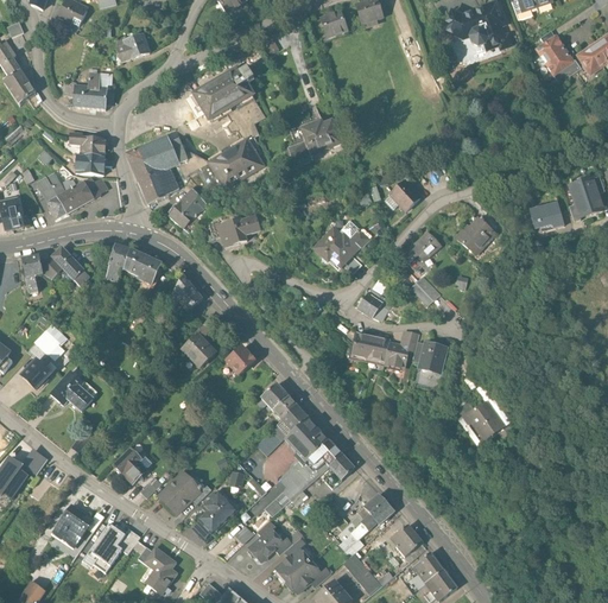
[(241,6),(236,0),(217,0),(228,14),(241,6)]
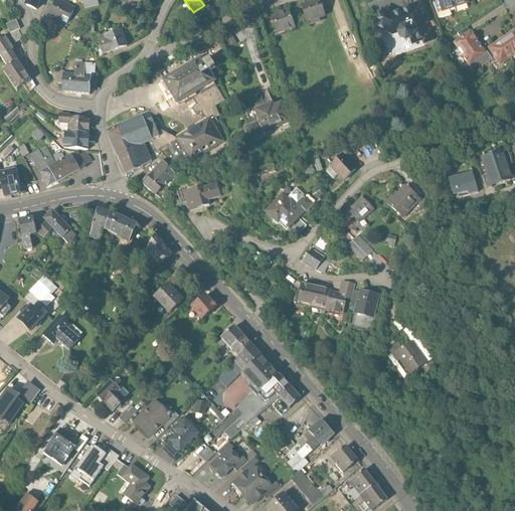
[(309,18),(310,21),(319,18),(318,15),(324,13),(319,0),(304,0),(301,1),(307,19),(309,18)]
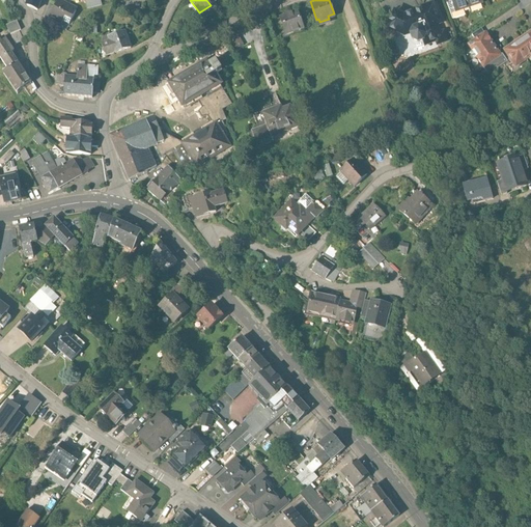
[(438,21),(442,20),(435,0),(428,0),(415,5),(413,7),(403,10),(394,6),(386,25),(404,33),(410,31),(412,35),(418,38),(424,36),(425,42),(435,37),(437,40),(448,37),(444,26),(440,27),(438,21)]
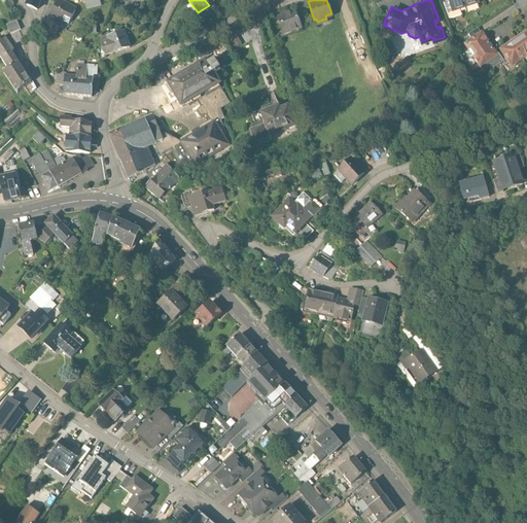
[(444,0),(448,9),(465,3),(464,0),(444,0)]
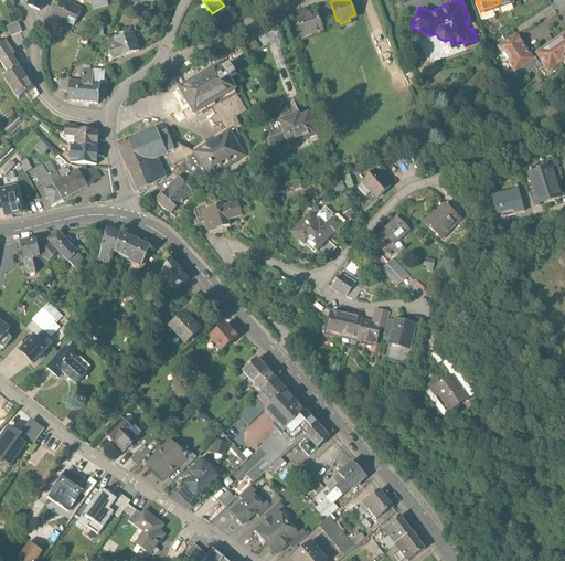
[(81,14),(63,4),(53,23),(64,30),(67,23),(74,28),(81,14)]
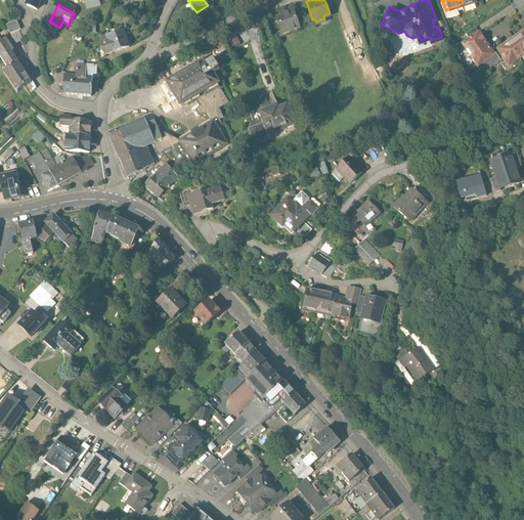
[(280,28),(282,33),(300,27),(294,9),(276,16),(276,17),(280,28)]
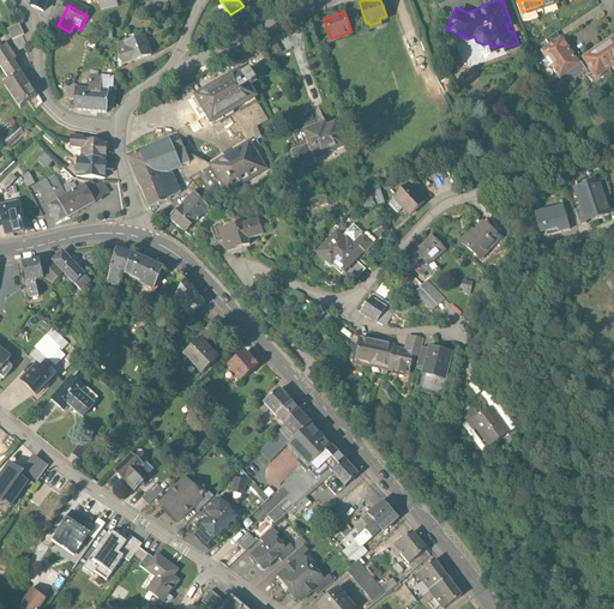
[(415,19),(407,23),(413,38),(421,35),(415,19)]
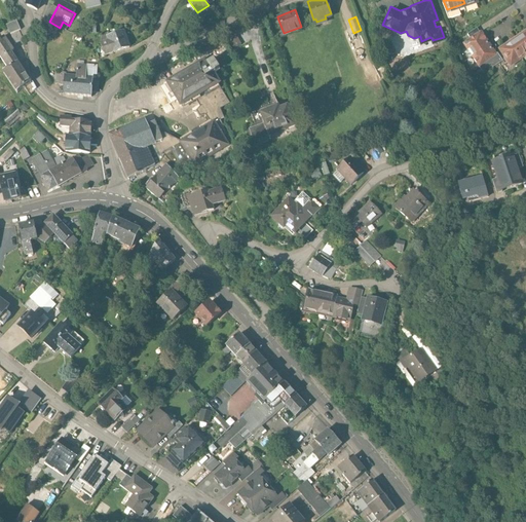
[(276,30),(282,28),(277,17),(272,20),(276,30)]
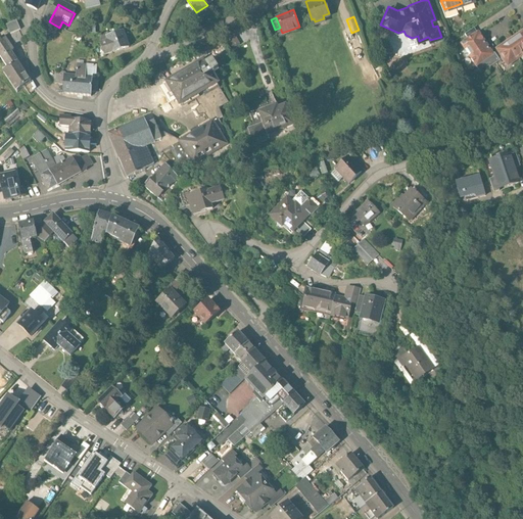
[(15,22),(6,28),(15,44),(25,39),(15,22)]
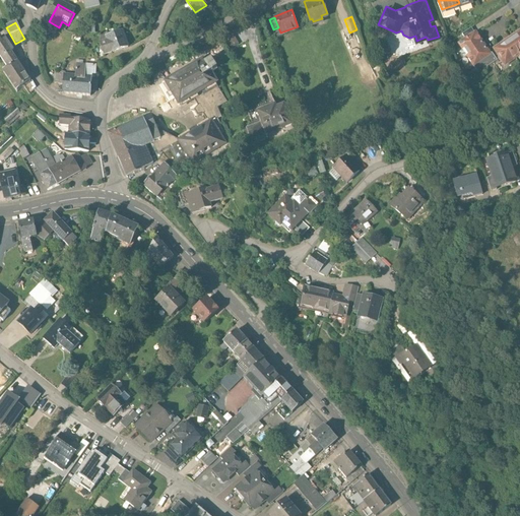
[(465,36),(474,29),(471,24),(462,30),(465,36)]
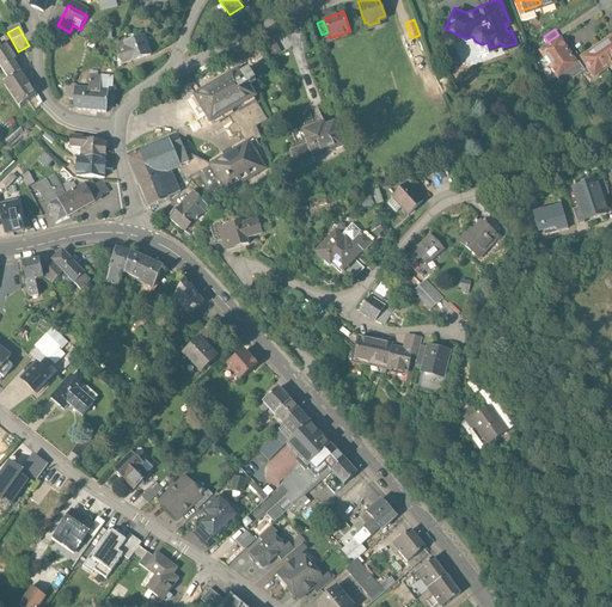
[(611,30),(598,41),(611,59),(611,60),(611,30)]
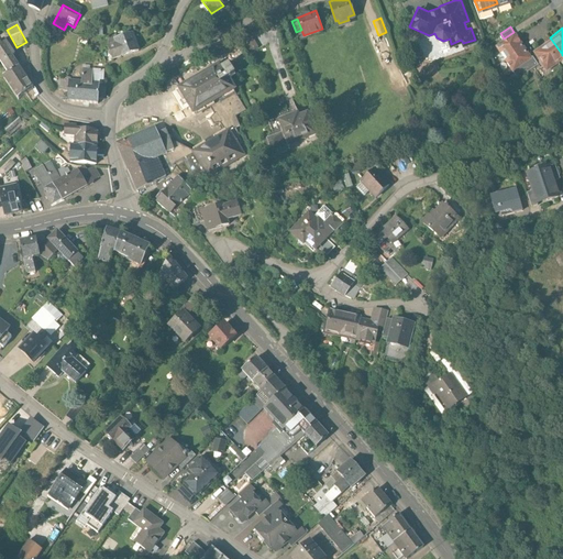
[(530,54),(515,31),(514,32),(504,39),(496,44),(512,66),(530,54)]
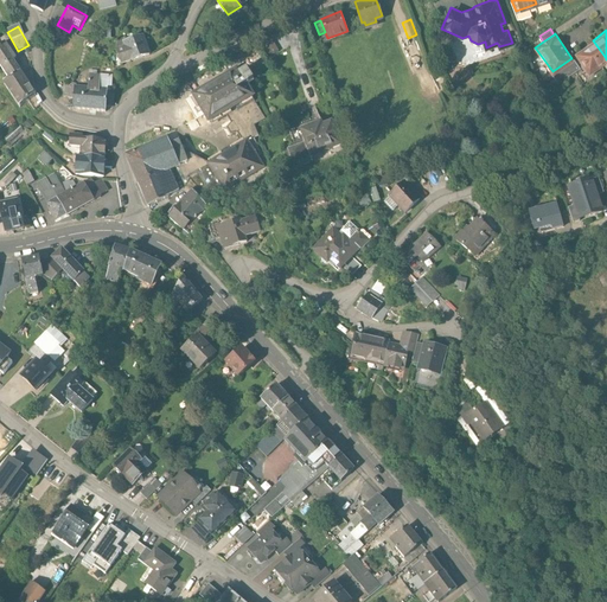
[(122,65),(151,55),(144,36),(123,44),(125,47),(117,51),(122,65)]
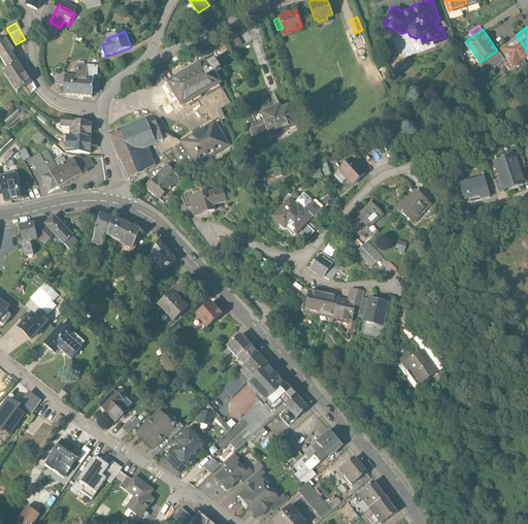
[(233,46),(241,41),(237,33),(228,38),(233,46)]
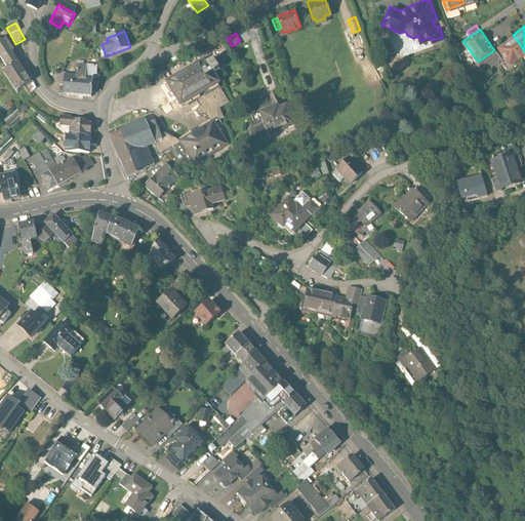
[(510,62),(524,50),(513,35),(498,46),(510,62)]
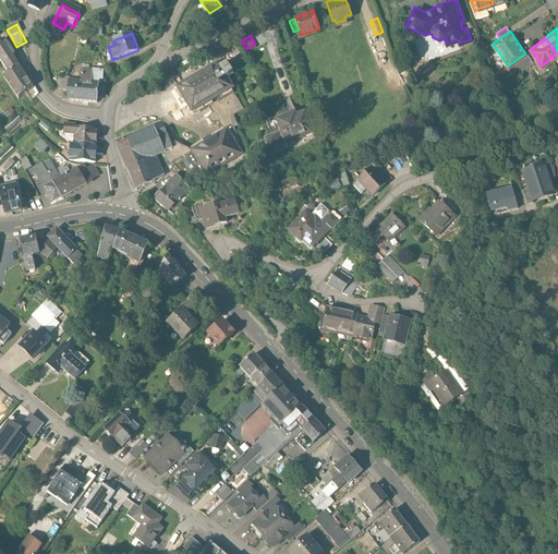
[(15,56),(5,41),(0,45),(0,61),(9,75),(20,68),(13,57),(15,56)]
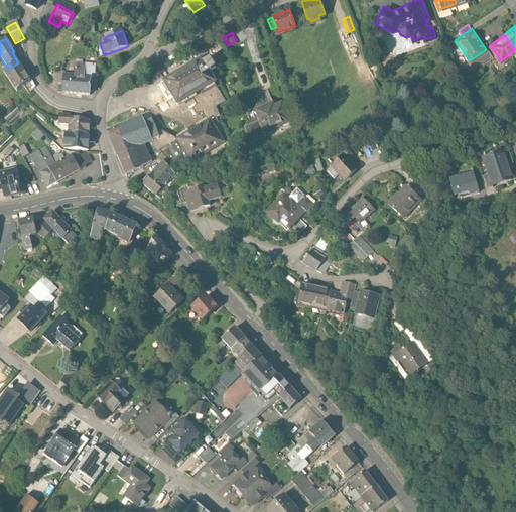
[(343,44),(331,48),(335,60),(347,56),(343,44)]
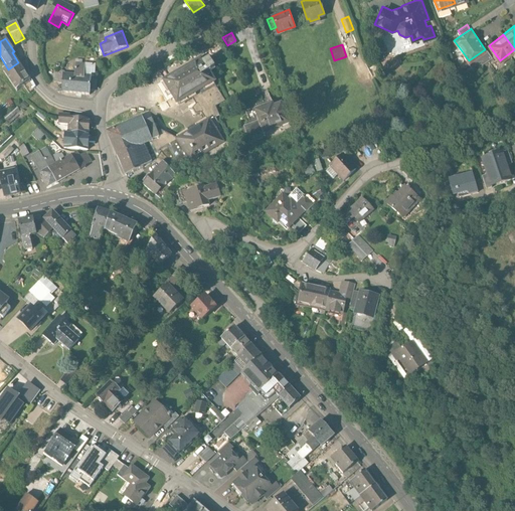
[(487,48),(485,49),(469,60),(473,67),(492,54),(487,48)]
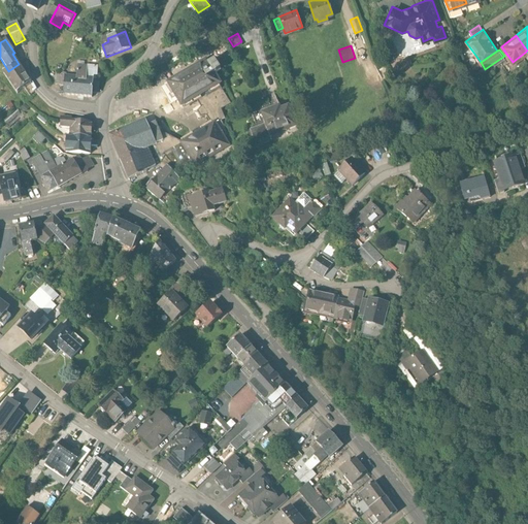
[(219,82),(220,80),(213,70),(220,66),(213,57),(209,60),(206,55),(200,59),(202,61),(189,69),(188,67),(166,79),(182,104),(196,95),(219,82)]
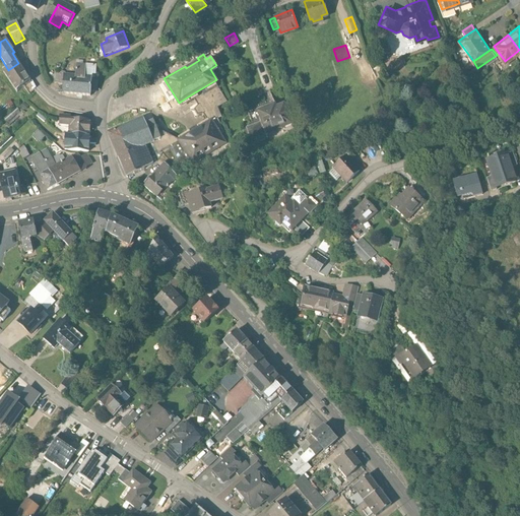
[(33,82),(18,63),(8,70),(4,72),(18,91),(33,82)]
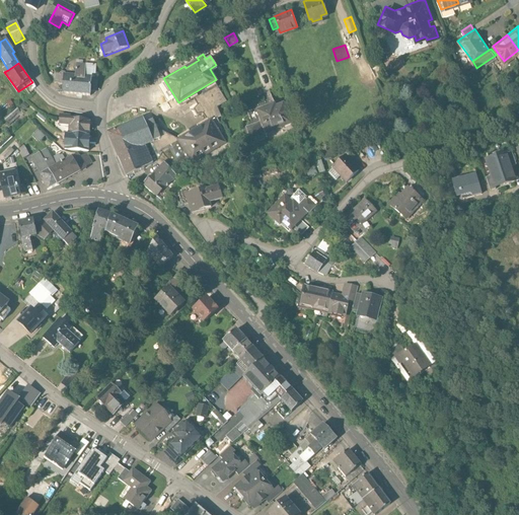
[(65,75),(64,93),(90,95),(91,77),(85,76),(85,65),(76,65),(76,75),(65,75)]
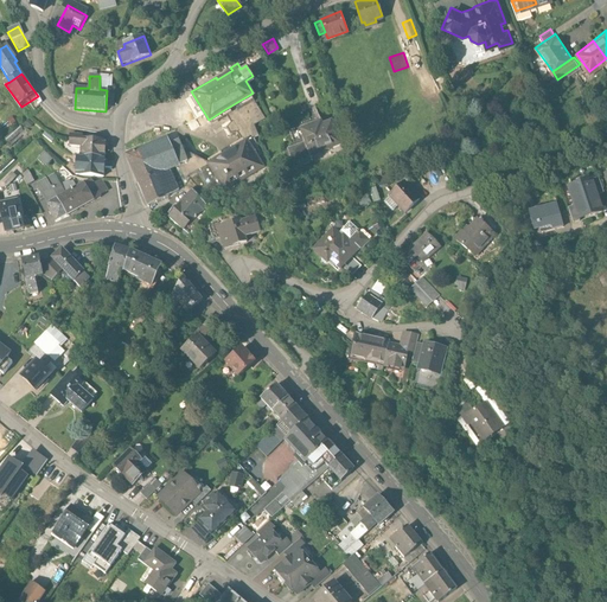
[(251,94),(225,109),(231,119),(227,123),(230,129),(236,128),(243,139),(247,136),(253,146),(264,138),(254,121),(264,114),(251,94)]
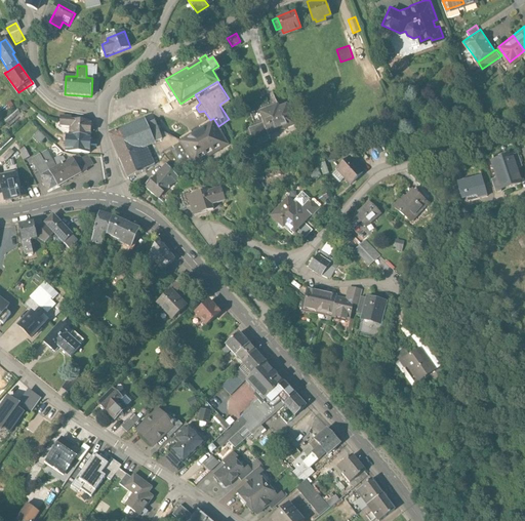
[(277,101),(258,109),(264,118),(248,125),(254,139),(293,122),(287,110),(291,109),(287,99),(279,104),(277,101)]
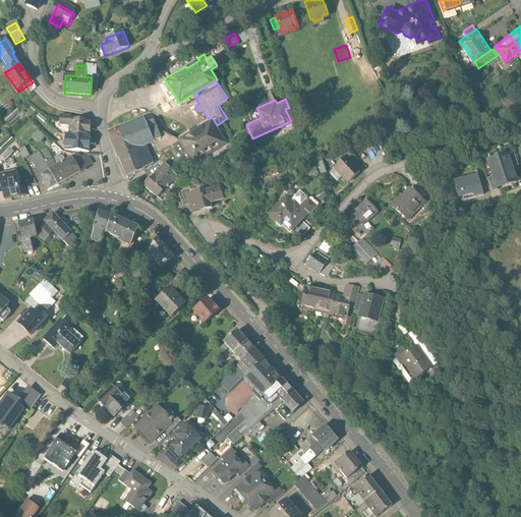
[(70,115),(61,114),(60,124),(70,125),(70,119),(70,115)]
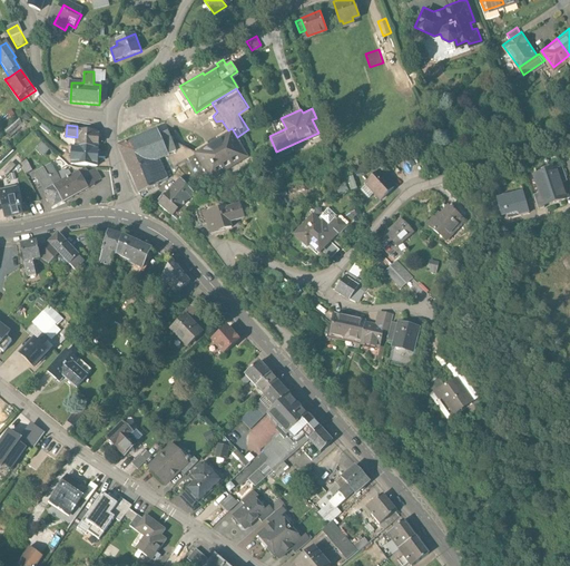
[(159,157),(167,154),(167,152),(176,148),(167,129),(159,134),(156,128),(119,144),(139,191),(168,177),(159,157)]
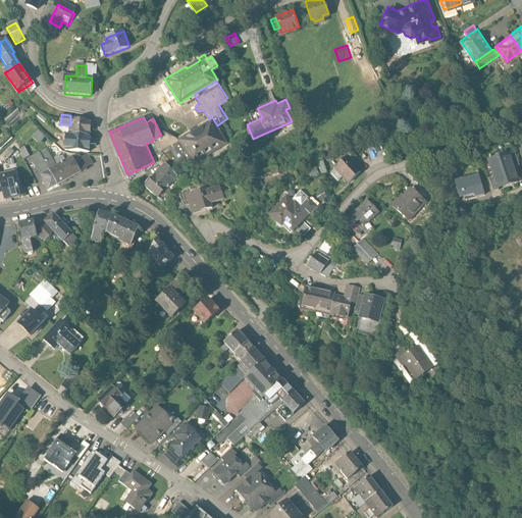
[(209,119),(178,138),(193,160),(225,140),(217,125),(212,117),(209,119)]
